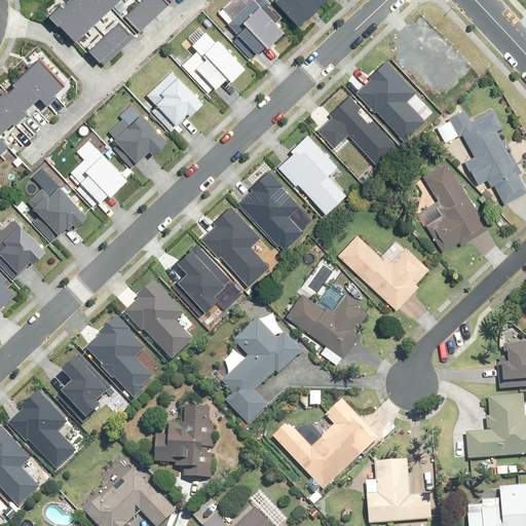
[(77,38),(95,22),(74,0),(67,0),(53,13),(77,38)]
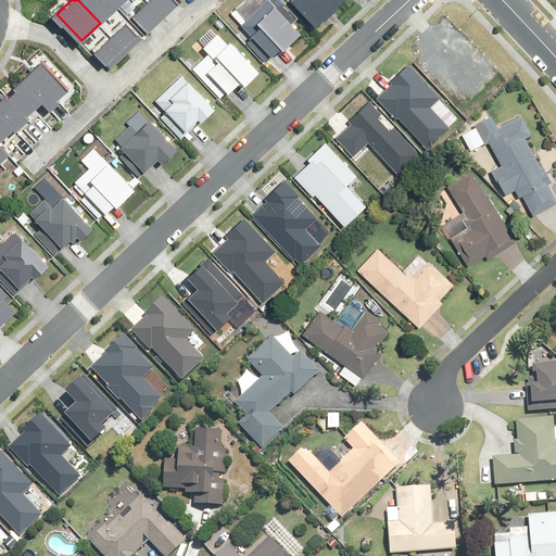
[(78,0),(100,23),(118,5),(113,0),(78,0)]
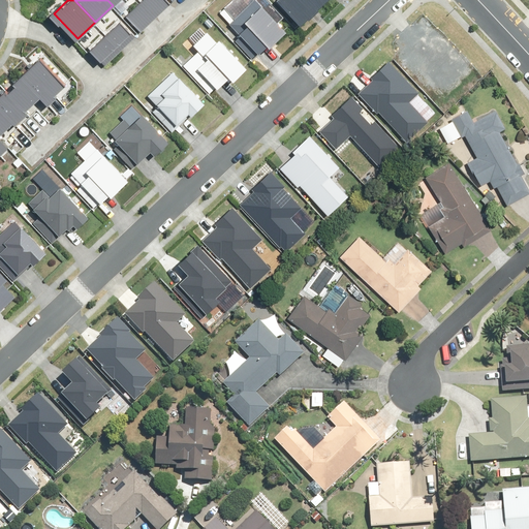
[(157,16),(143,0),(141,0),(127,13),(142,29),(157,16)]
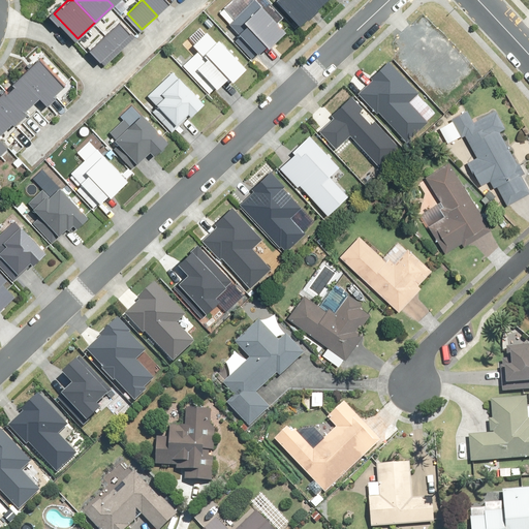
[(172,1),(170,0),(143,0),(157,16),(172,1)]
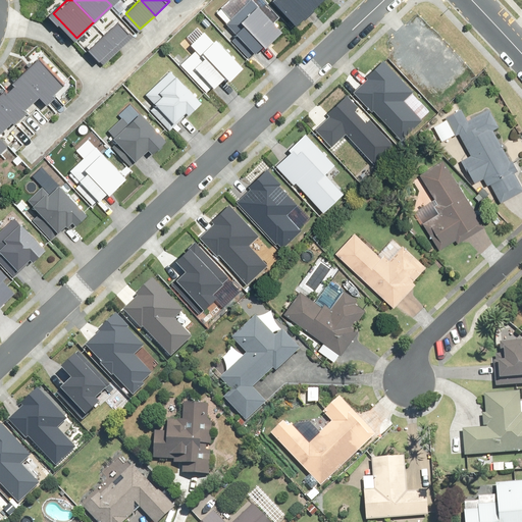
[(248,0),(226,21),(233,30),(229,34),(250,55),(260,45),(265,50),(282,33),(251,0),(248,0)]
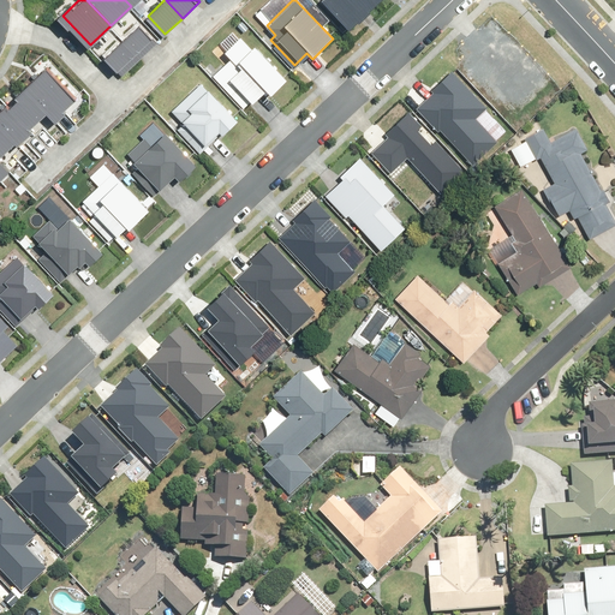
[(363,22),(341,0),(322,0),(318,4),(350,35),(363,22)]
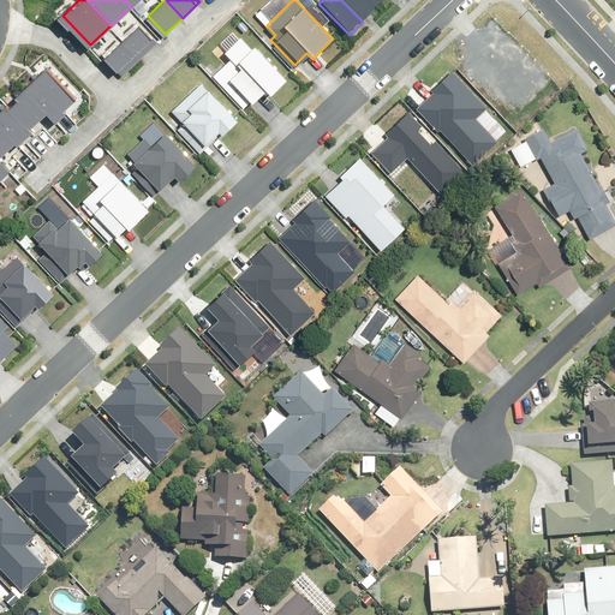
[(376,10),(366,0),(341,0),(363,22),(376,10)]
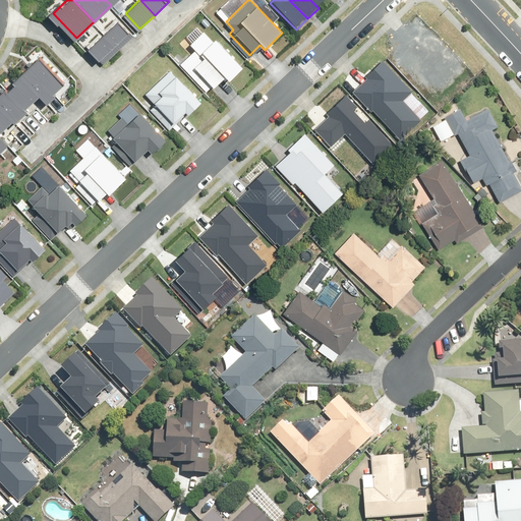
[(134,34),(119,18),(105,32),(119,48),(134,34)]
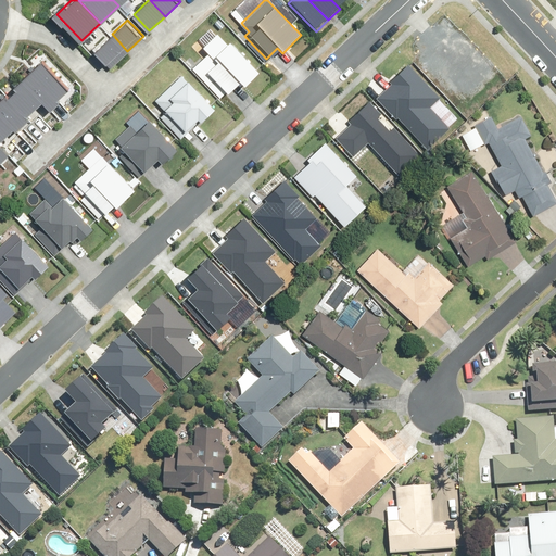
[(227,41),(216,30),(199,47),(205,53),(192,66),(224,99),(237,86),(241,90),(261,71),(230,39),(227,41)]
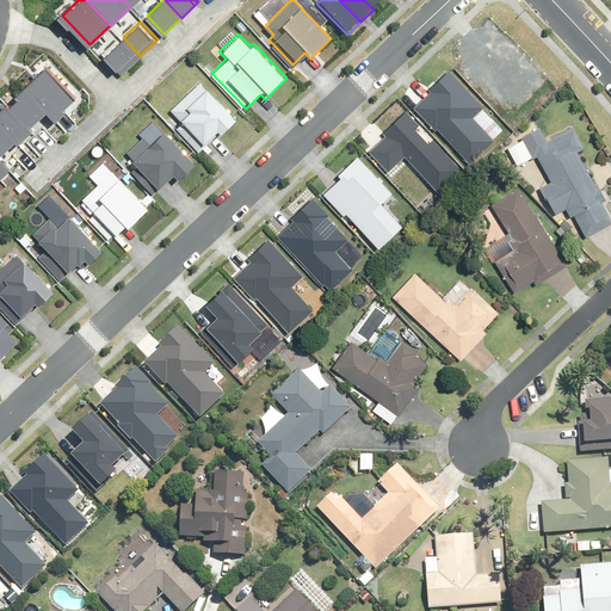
[(140,56),(123,37),(105,54),(122,72),(140,56)]
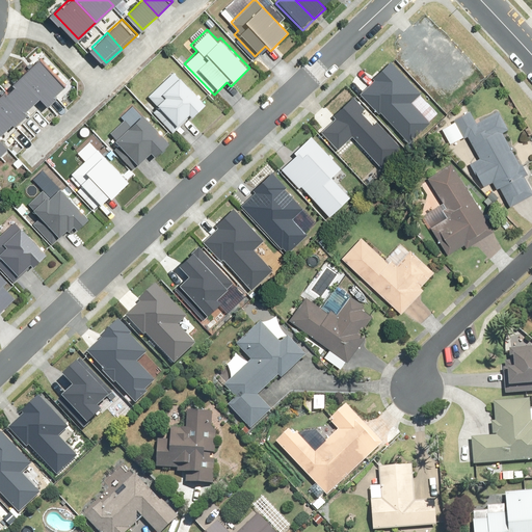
[(41,56),(21,75),(41,97),(48,104),(57,96),(55,94),(65,83),(41,56)]
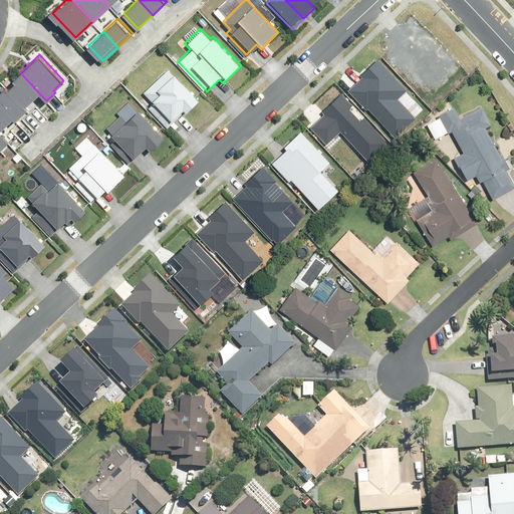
[(365,74),(350,88),(396,137),(417,116),(398,96),(408,87),(377,56),(362,70),(365,74)]
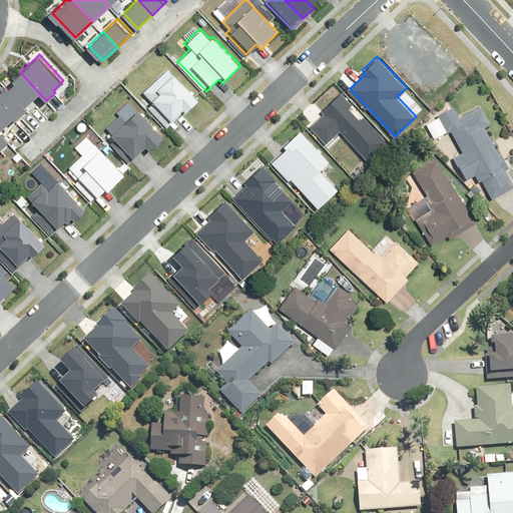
[(150,104),(168,123),(184,108),(187,111),(199,99),(169,66),(143,89),(154,101),(150,104)]
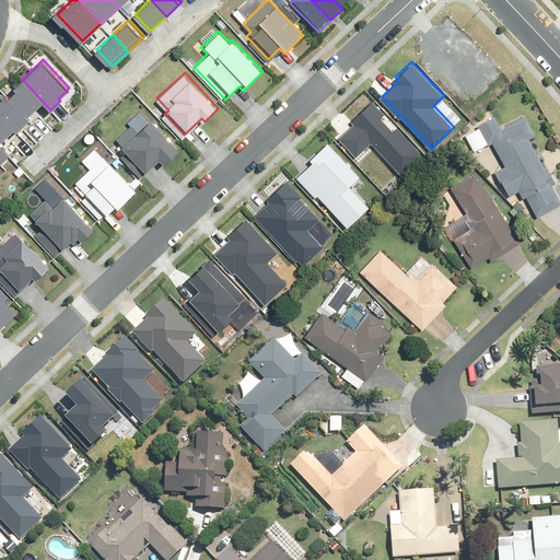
[(43,102),(22,79),(15,84),(18,88),(10,95),(27,115),(43,102)]
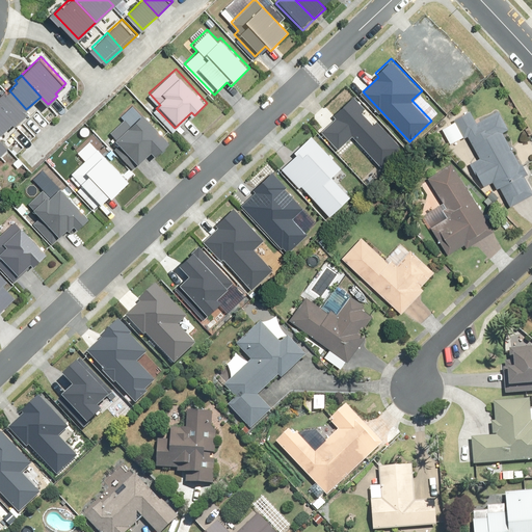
[(26,109),(9,90),(7,88),(0,95),(0,109),(12,123),(14,125),(28,111),(26,109)]
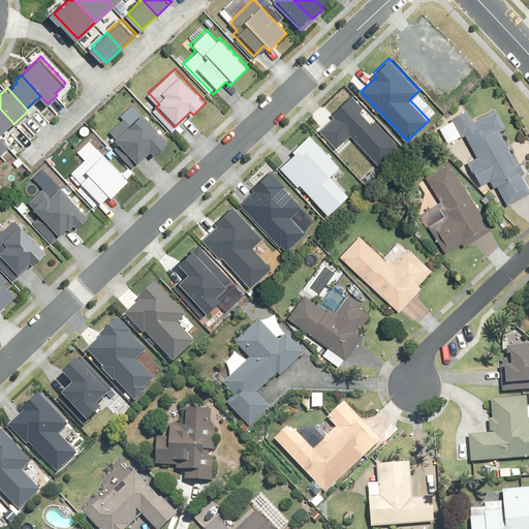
[(376,118),(372,122),(363,113),(368,107),(352,92),(333,111),(336,114),(320,128),(337,146),(351,131),(381,162),(401,144),(376,118)]
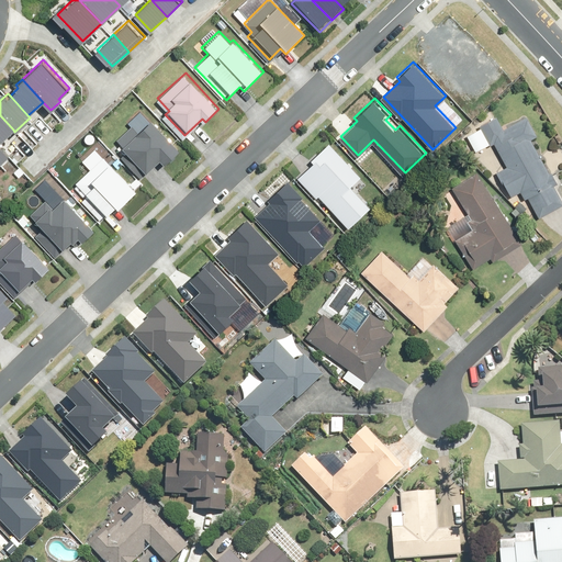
[(502,113),(480,125),(489,143),(493,141),(506,165),(499,169),(514,197),(526,191),(538,215),(561,202),(561,189),(539,144),(546,141),(532,114),(508,127),(502,113)]
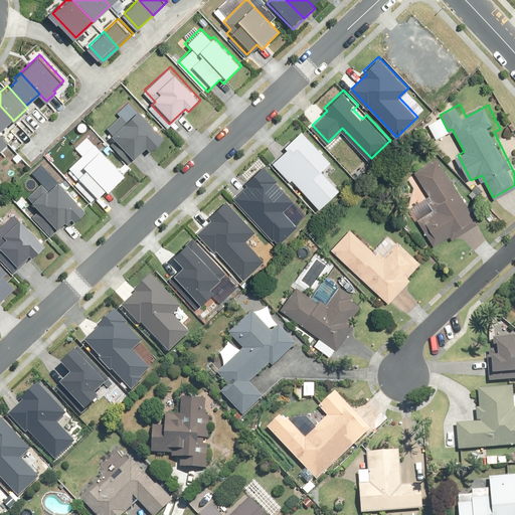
[(0,129),(12,119),(0,106),(0,129)]
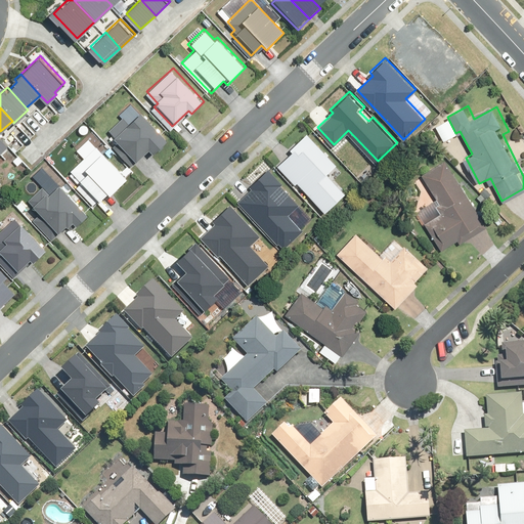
[(116,137),(107,143),(125,163),(130,158),(134,163),(148,150),(153,156),(167,143),(138,111),(129,120),(122,113),(106,126),(116,137)]
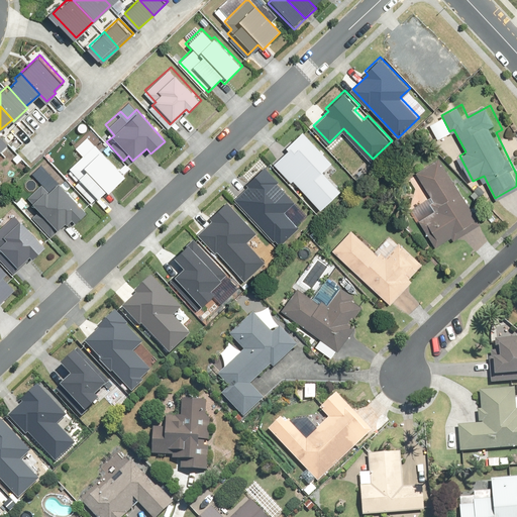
[(287,148),(273,162),(291,181),(294,178),(321,206),(338,190),(321,172),(332,161),(303,129),(285,146),(287,148)]
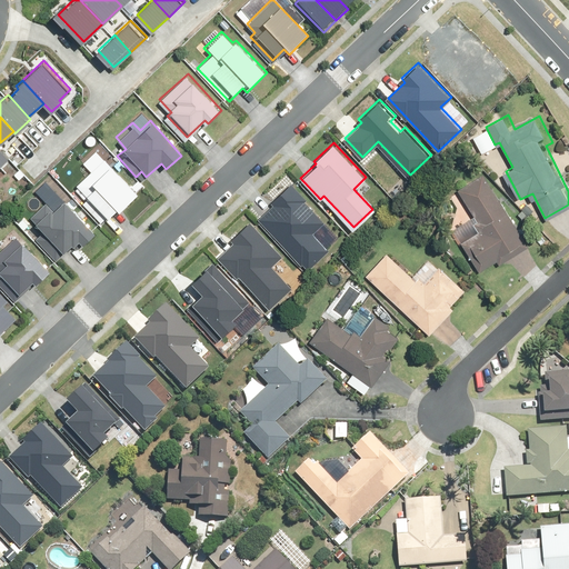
[(85,199),(106,220),(113,212),(118,217),(139,196),(102,158),(77,183),(88,196),(85,199)]
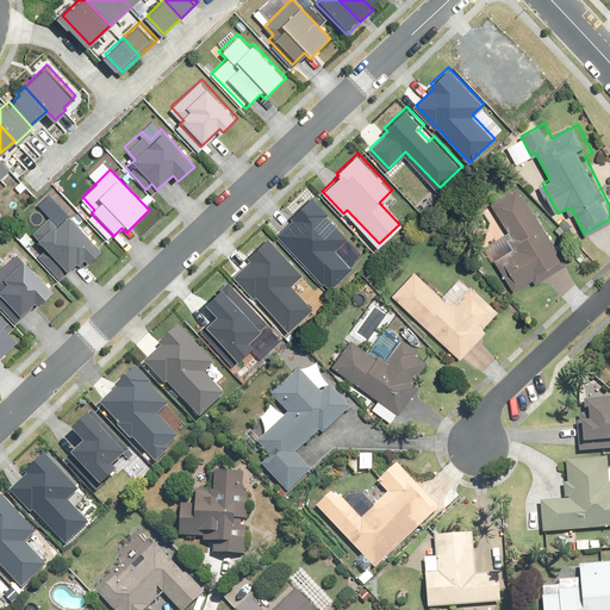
[(568,262),(521,185),(490,203),(508,231),(487,244),(517,293),(568,262)]
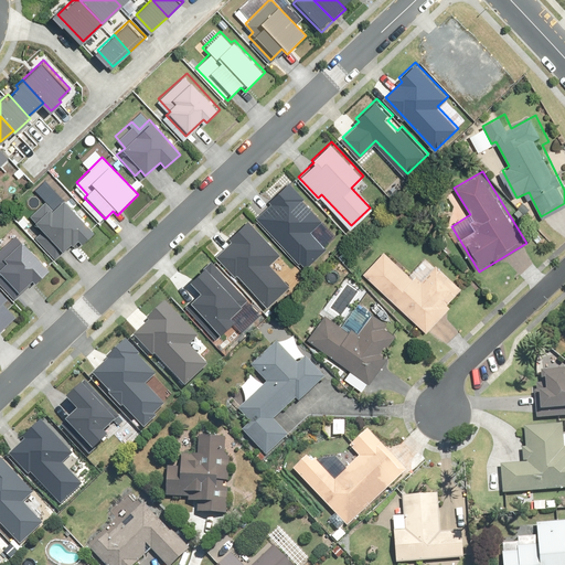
[(256,216),(307,266),(329,244),(310,226),(322,214),(287,179),(267,199),(270,202),(256,216)]
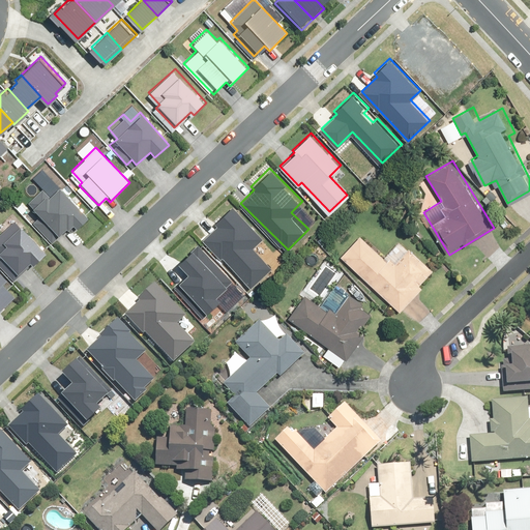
[(35,219),(53,239),(56,236),(58,238),(76,223),(78,226),(89,216),(61,185),(49,196),(41,187),(29,199),(35,205),(32,209),(38,216),(35,219)]
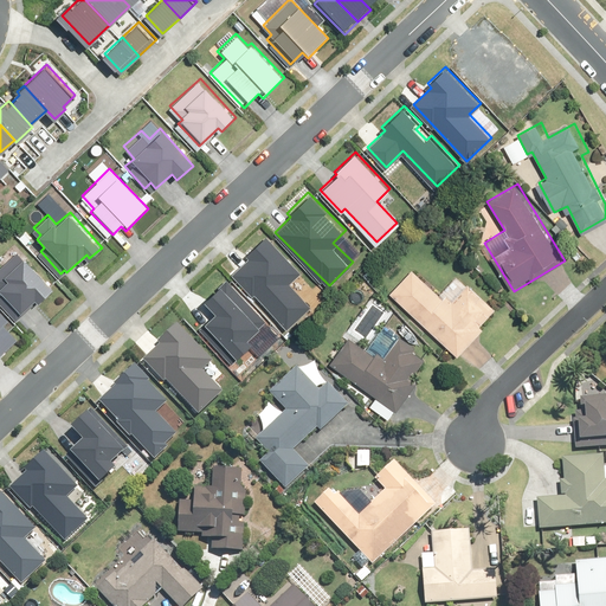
[(234,272),(289,327),(313,302),(292,283),(305,270),(268,232),(246,253),(250,257),(234,272)]
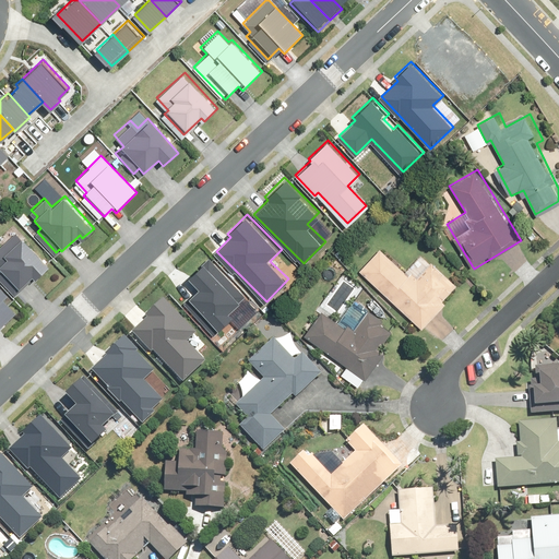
[(0,275),(14,290),(32,275),(37,283),(51,270),(13,229),(0,240),(0,275)]
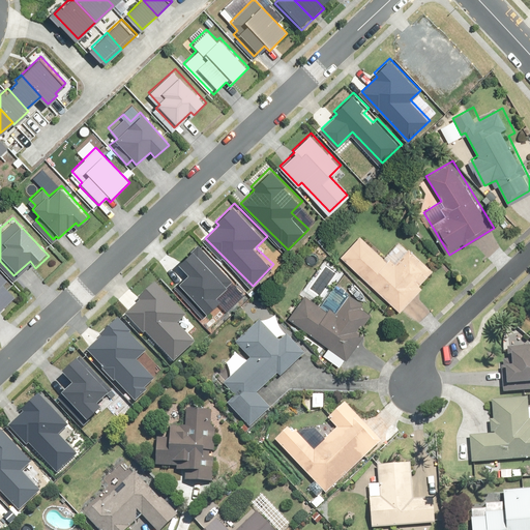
[(362,232),(342,255),(402,311),(439,270),(402,237),(386,254),(362,232)]
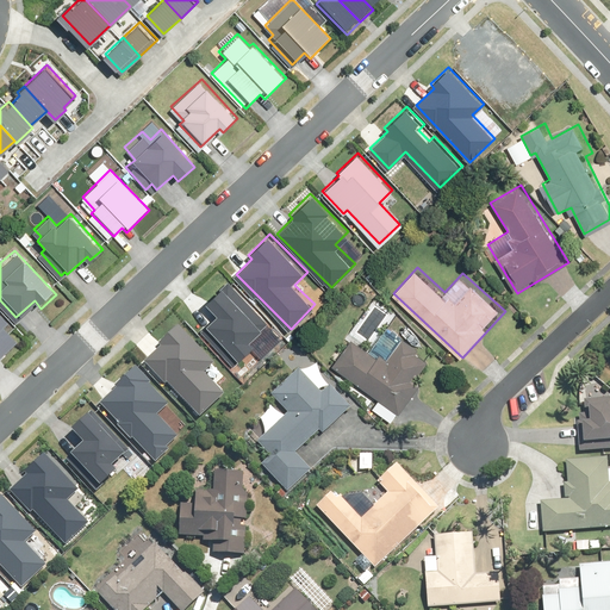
[(207,324),(237,358),(254,343),(250,338),(271,321),(232,278),(209,299),(221,312),(207,324)]
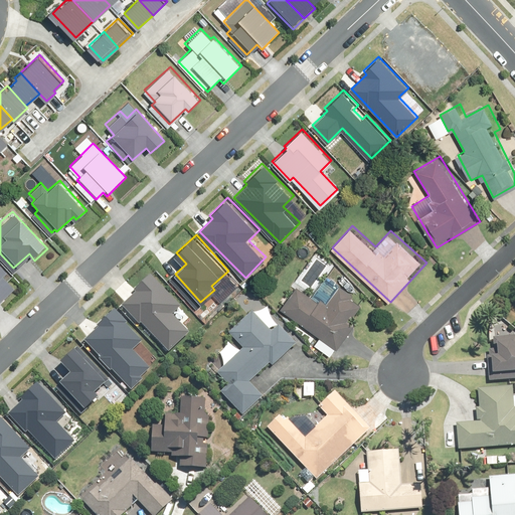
[(0,301),(16,288),(1,272),(6,268),(0,261),(0,301)]
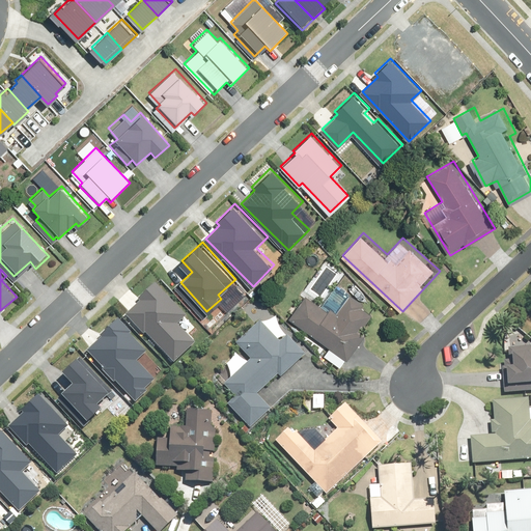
[(141,298),(126,312),(143,331),(145,329),(174,359),(194,340),(178,323),(188,314),(156,280),(139,296),(141,298)]
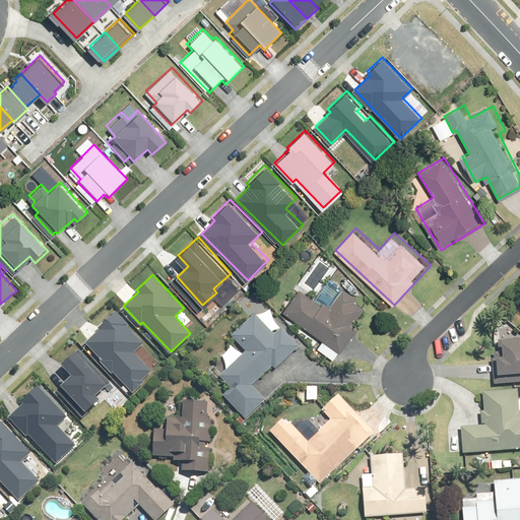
[(304,283),(283,311),(322,340),(318,346),(336,361),(376,309),(344,285),(330,304),(304,283)]
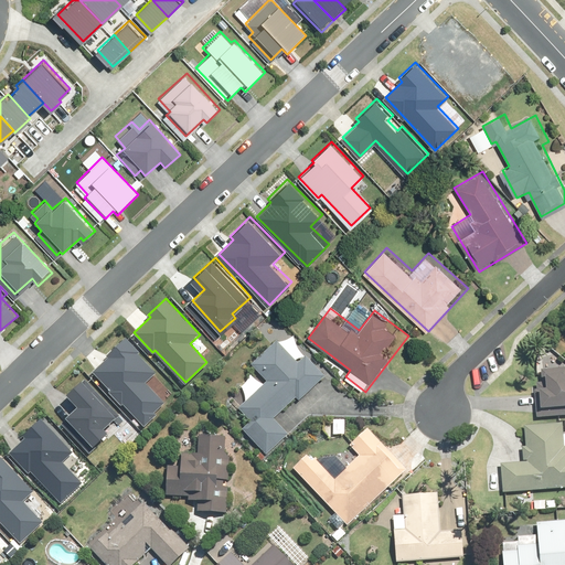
[(243,428),(269,455),(294,432),(281,418),(328,375),(286,332),(253,364),(268,380),(240,407),(252,419),(243,428)]
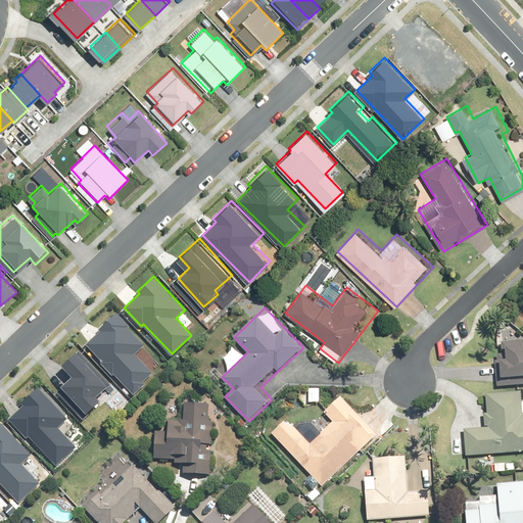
[(99,331),(87,342),(134,392),(145,382),(142,379),(150,371),(133,352),(143,343),(127,327),(130,324),(116,311),(97,329),(99,331)]
